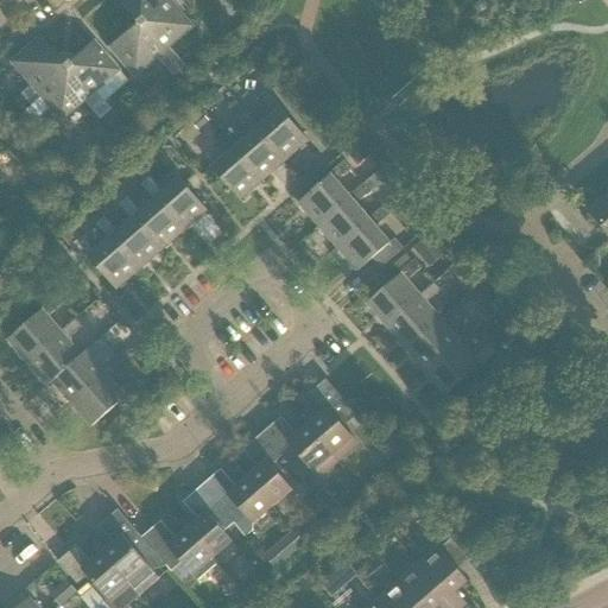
[(114,0),(133,20),(134,21),(134,20),(139,21),(163,0),(114,0)]
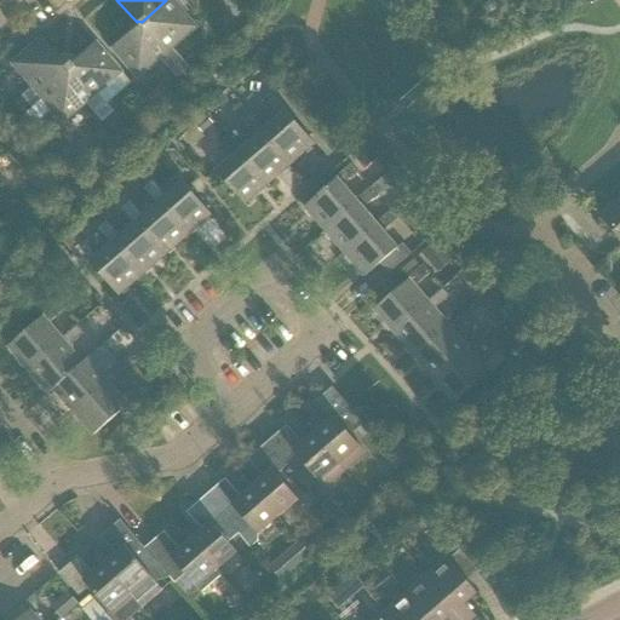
[(136,27),(142,28),(165,53),(173,47),(172,46),(194,28),(173,5),(178,0),(166,0),(142,22),(137,21),(137,22),(136,21),(136,27)]
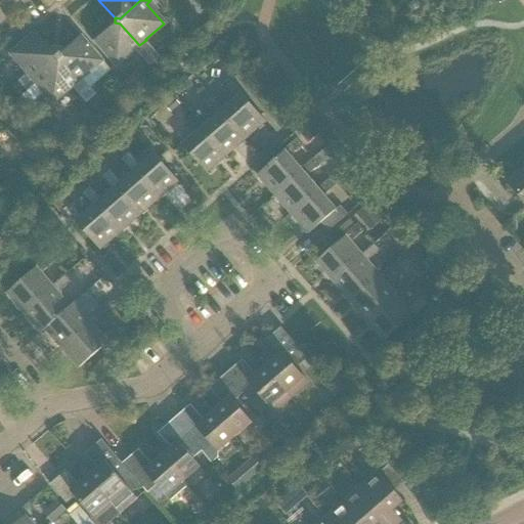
[(408,0),(419,11),(432,0),(408,0)]
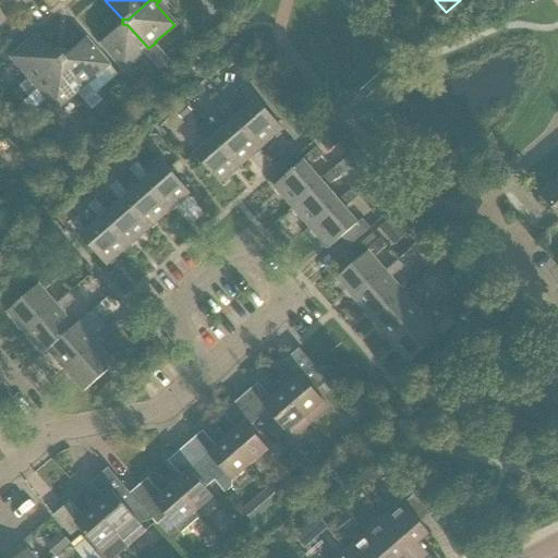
[(148,48),(128,25),(122,24),(98,45),(121,71),(142,52),(149,61),(152,60),(159,70),(170,60),(156,43),(148,48)]
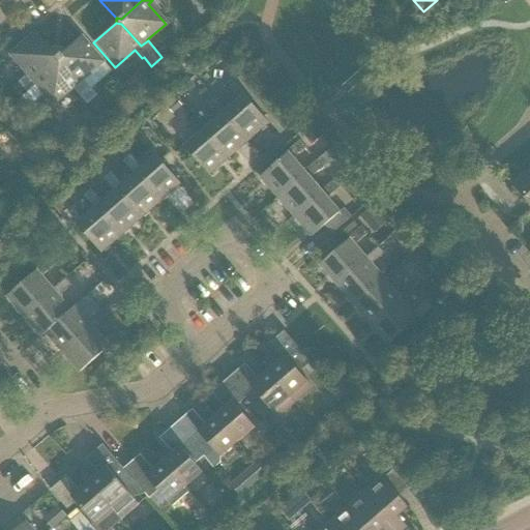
[(28,92),(34,86),(30,81),(53,61),(54,55),(55,55),(36,32),(10,55),(28,75),(19,82),(28,92)]
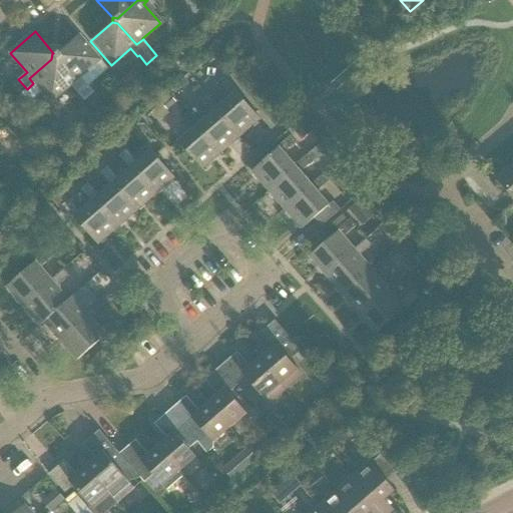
[(58,53),(57,53),(56,54),(56,59),(75,81),(81,76),(101,59),(79,35),(58,53)]
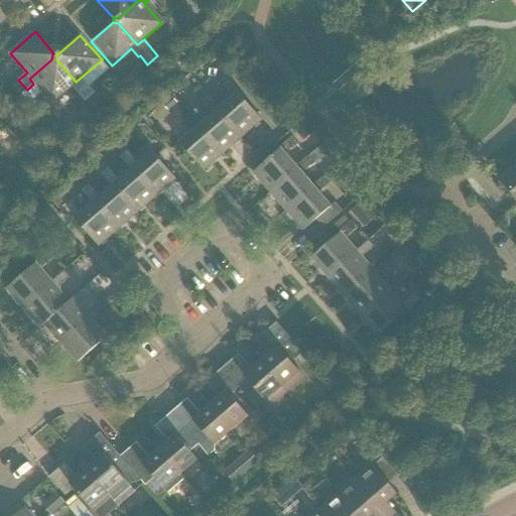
[(56,54),(57,53),(53,53),(52,53),(51,59),(29,79),(33,84),(27,90),(22,94),(29,102),(41,91),(52,103),(72,86),(79,93),(89,85),(82,77),(76,82),(56,59),(56,54)]
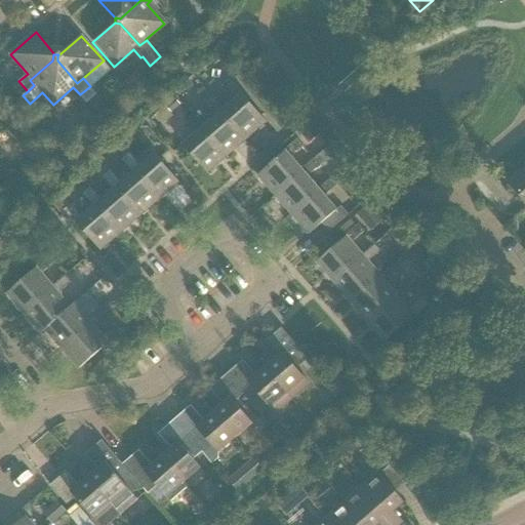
[(246,139),(266,122),(241,94),(242,93),(231,81),(225,86),(236,98),(223,110),(221,112),(246,139)]
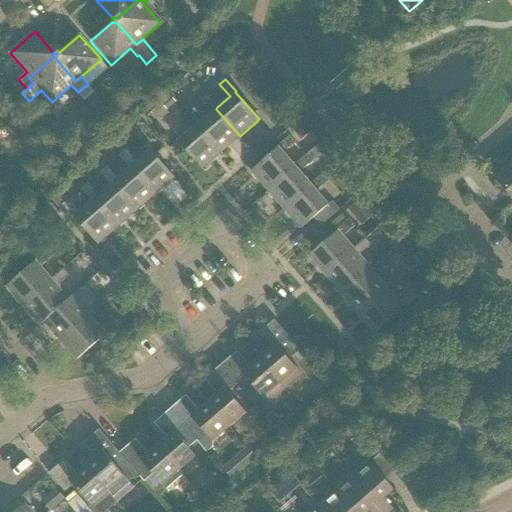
[(85,101),(95,92),(88,84),(78,92),(85,101)]
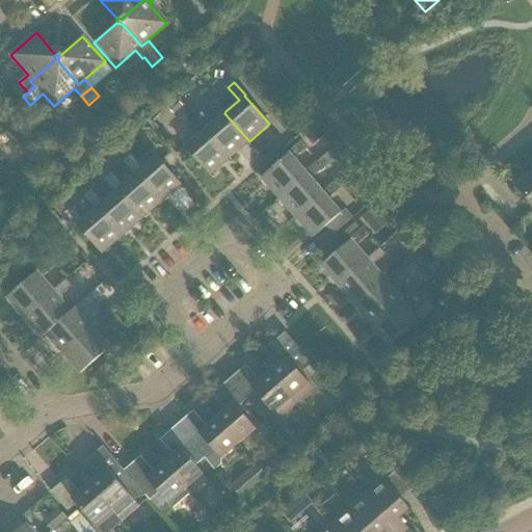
[(168,107),(174,114),(184,106),(178,99),(168,107)]
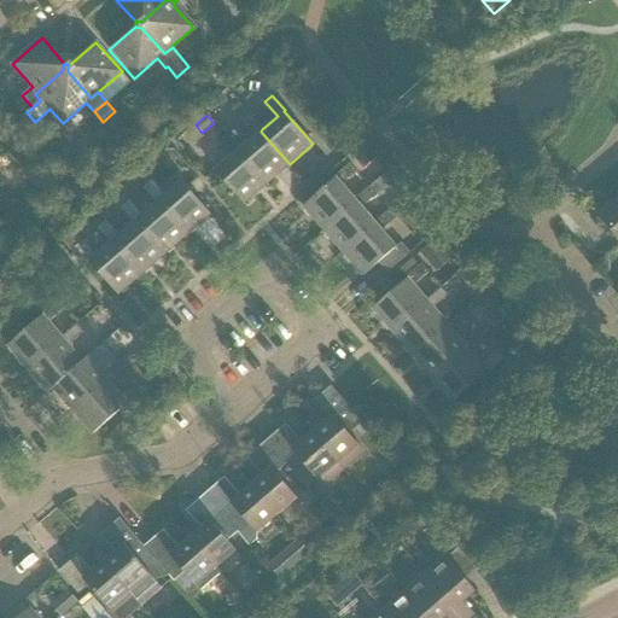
[(255,136),(240,150),(238,151),(267,185),(290,164),(261,132),(262,129),(250,115),(242,122),(255,136)]
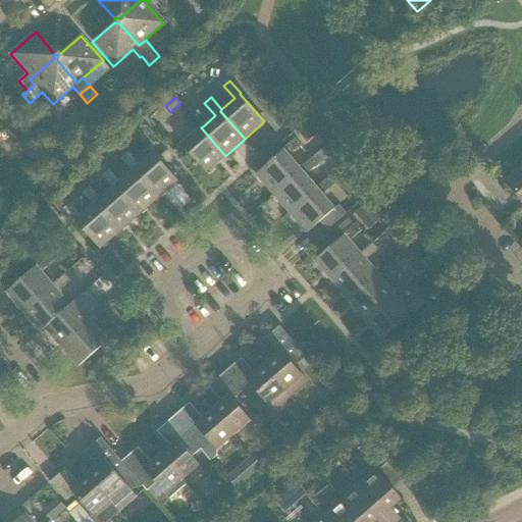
[(203,126),(192,114),(185,120),(196,133),(181,145),(206,173),(225,156),(201,127),(203,126)]
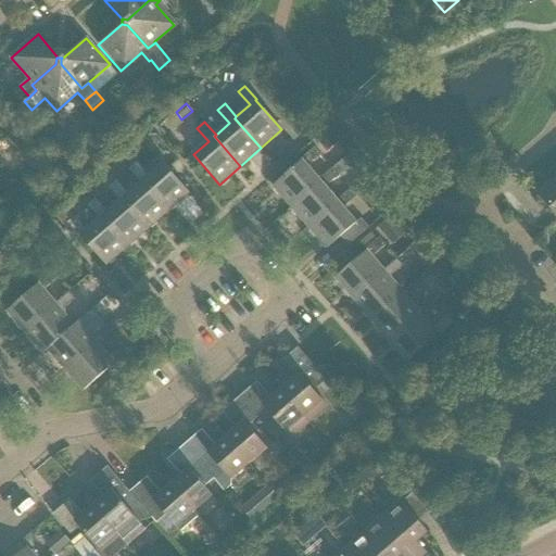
[(318,142),(327,152),(339,142),(330,131),(318,142)]
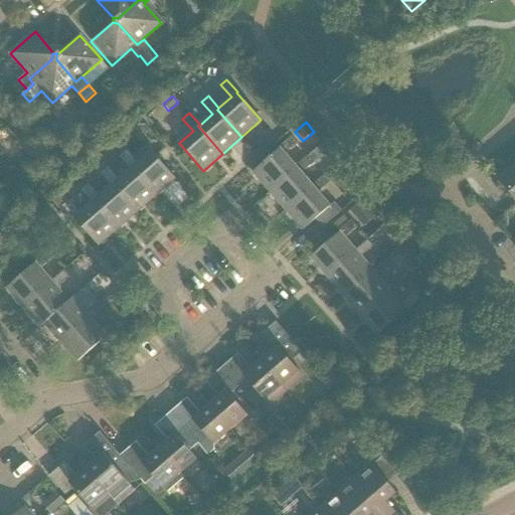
[(52,137),(61,147),(68,140),(59,130),(52,137)]
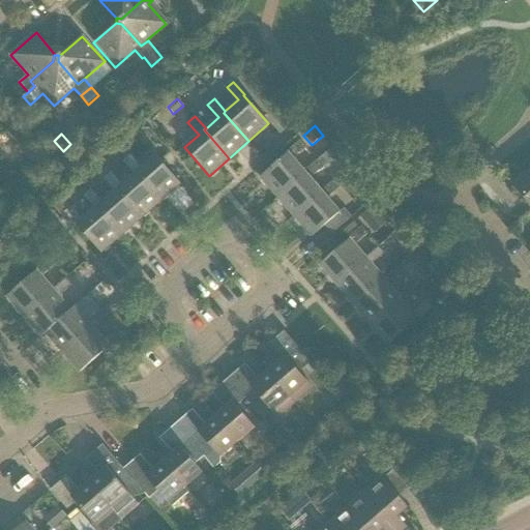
[(287,153),(259,177),(280,201),(320,165),(317,160),(303,172),(293,159),(305,148),(299,141),(286,152),(287,153)]
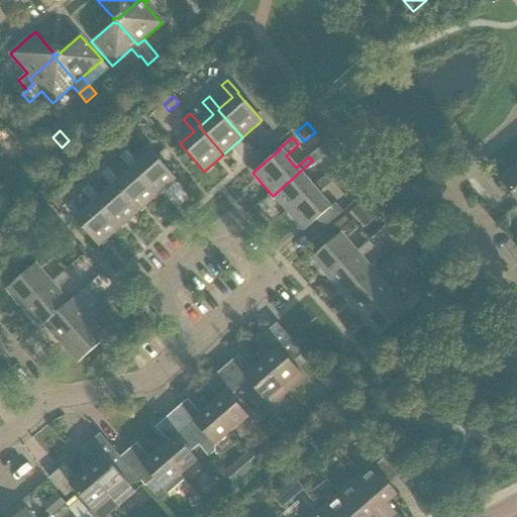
[(120,159),(131,171),(132,170),(157,197),(176,180),(151,152),(138,165),(126,152),(120,159)]
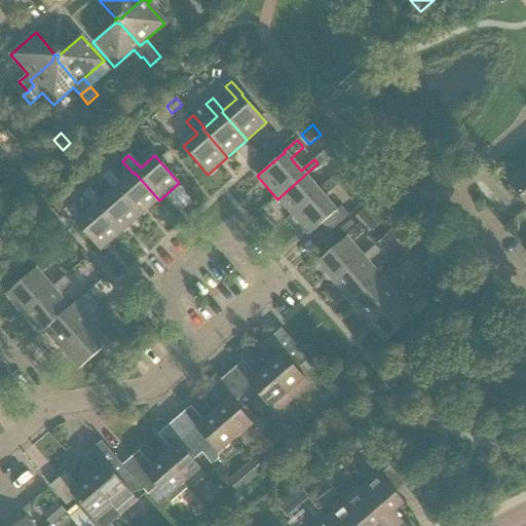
[(317,163),(277,199),(296,221),(325,197),(337,186),(331,179),(318,190),(307,178),(321,166),(317,163)]
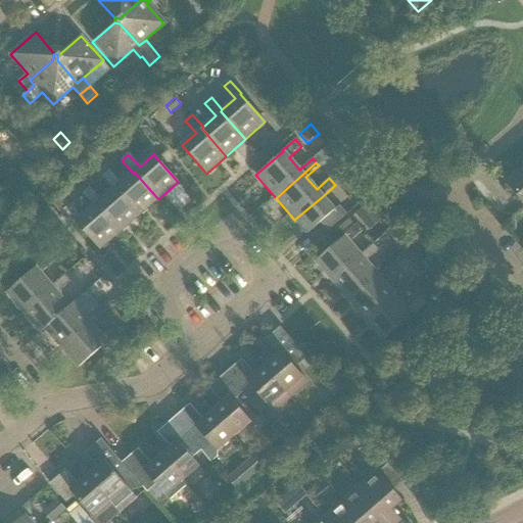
[(522,167),(507,182),(522,200),(522,167)]
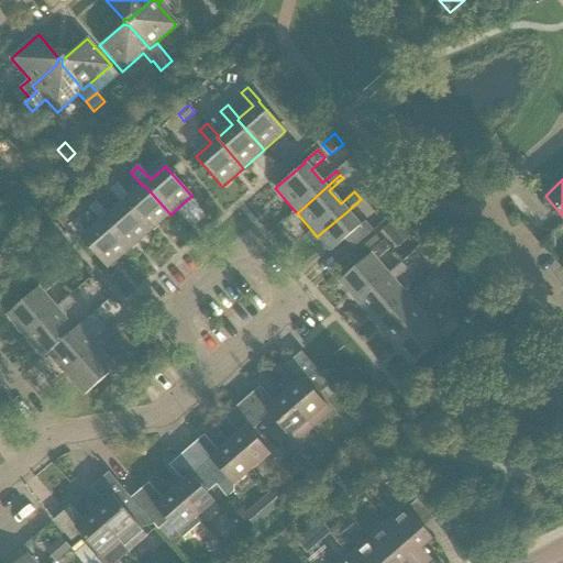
[(118,185),(110,190),(122,205),(123,203),(150,233),(170,214),(144,185),(143,186),(130,198),(118,185)]
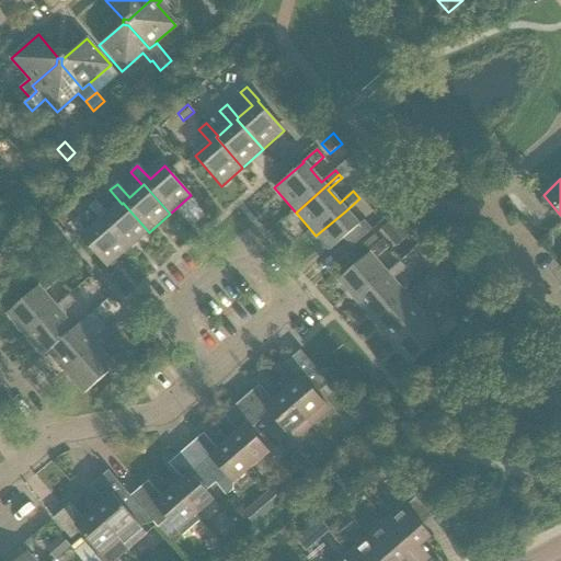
[(101,222),(102,220),(128,251),(149,232),(123,203),(122,204),(109,216),(96,202),(89,208),(101,222)]
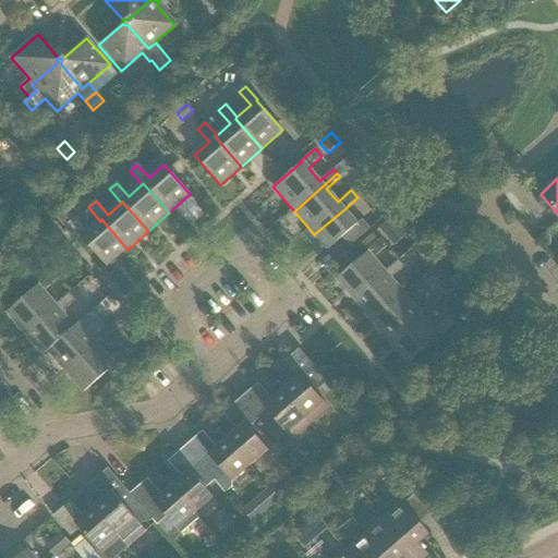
[(314,234),(328,250),(341,239),(349,247),(370,229),(362,219),(356,223),(344,209),(314,234)]
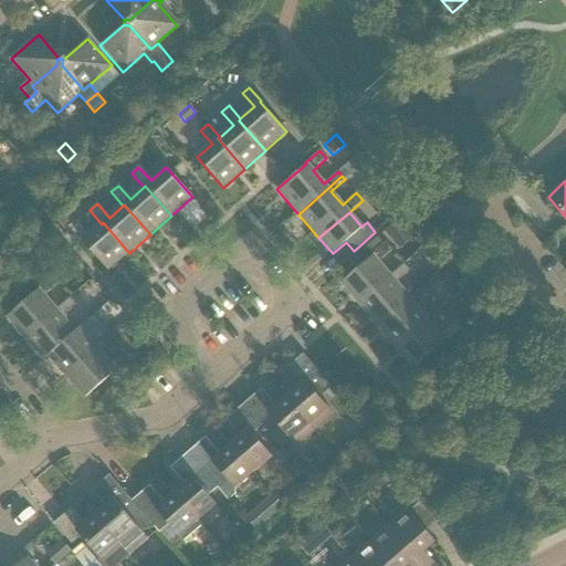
[(102,224),(88,236),(76,222),(69,229),(82,242),(108,272),(129,253),(103,222),(102,224)]
